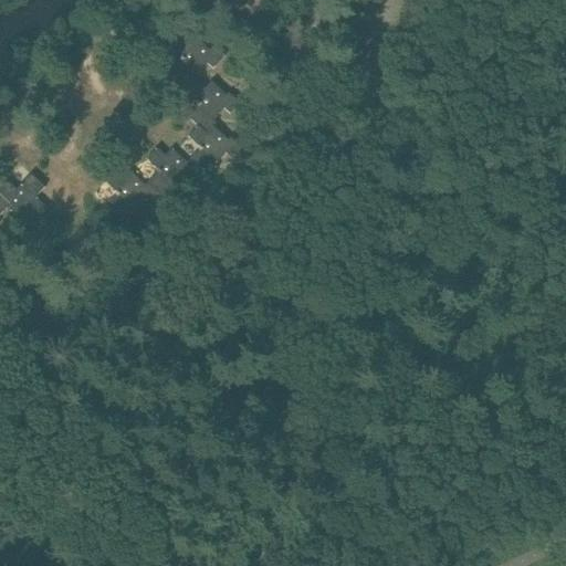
[(218,0),(217,2),(228,12),(236,3),(243,10),(251,0),(218,0)]
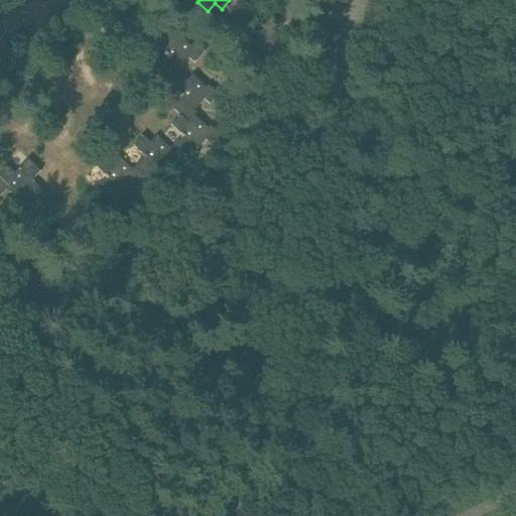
[(173,81),(180,74),(182,71),(179,68),(189,57),(195,62),(206,50),(196,40),(191,45),(179,34),(173,40),(164,31),(155,42),(166,52),(155,65),(172,81),(173,81)]
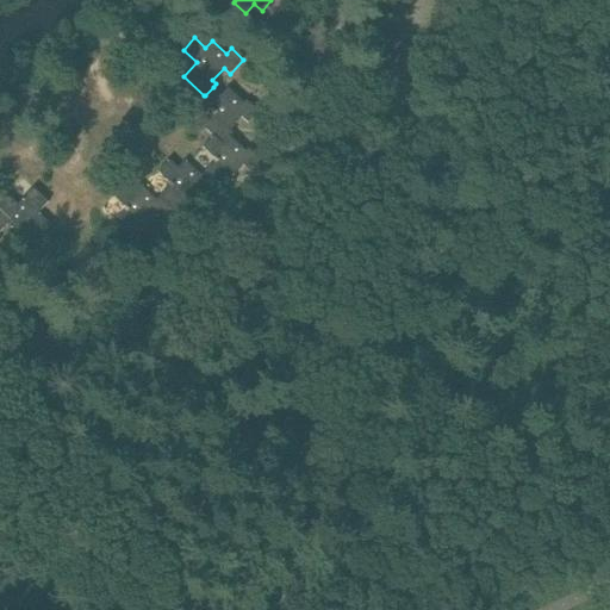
[(224,145),(232,137),(235,134),(229,129),(241,116),(248,123),(259,111),(247,99),(244,103),(229,87),(222,95),(213,87),(205,95),(204,95),(201,98),(215,111),(201,124),(213,135),(224,145)]
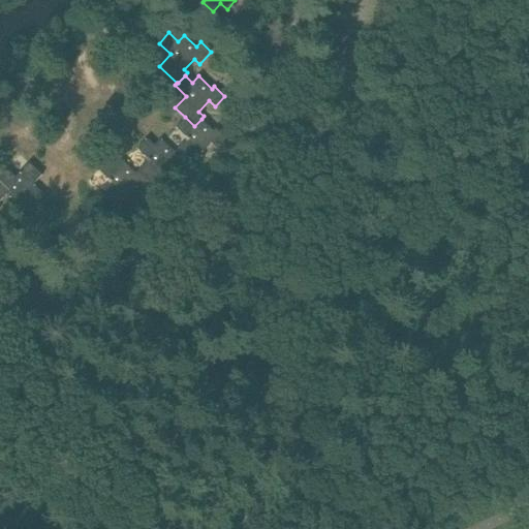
[(176,150),(187,159),(194,166),(205,156),(200,154),(211,143),(217,148),(226,137),(216,128),(213,130),(201,119),(194,126),(185,117),(176,127),(187,137),(176,150)]
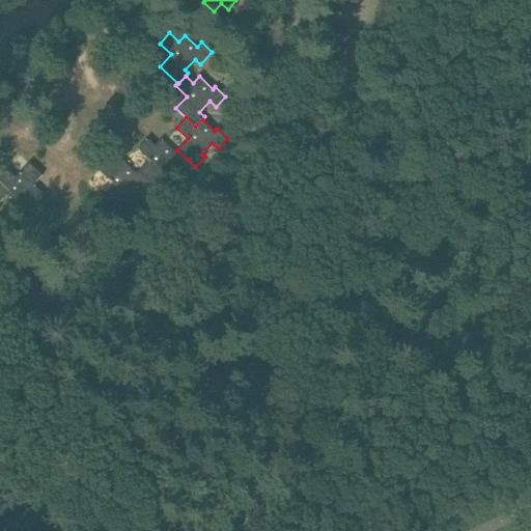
[(138,171),(148,182),(157,189),(166,178),(163,175),(173,164),(178,169),(188,160),(176,150),(175,151),(161,139),(155,145),(147,138),(138,148),(149,160),(138,171)]
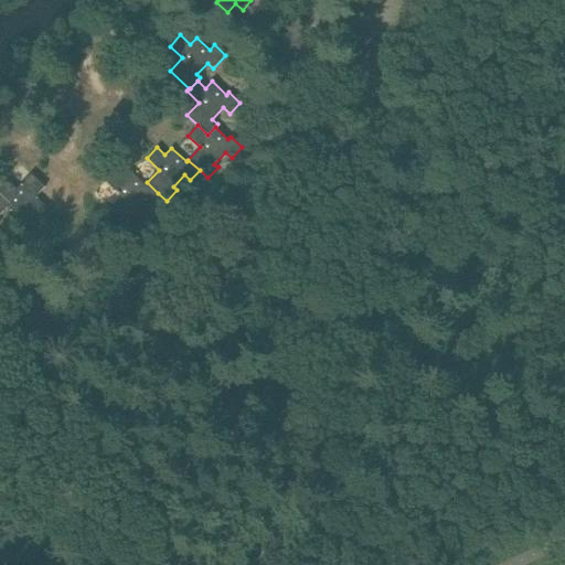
[(158,193),(147,182),(145,184),(130,170),(124,178),(115,170),(105,181),(117,192),(105,205),(125,223),(136,212),(132,210),(142,198),(149,203),(158,193)]
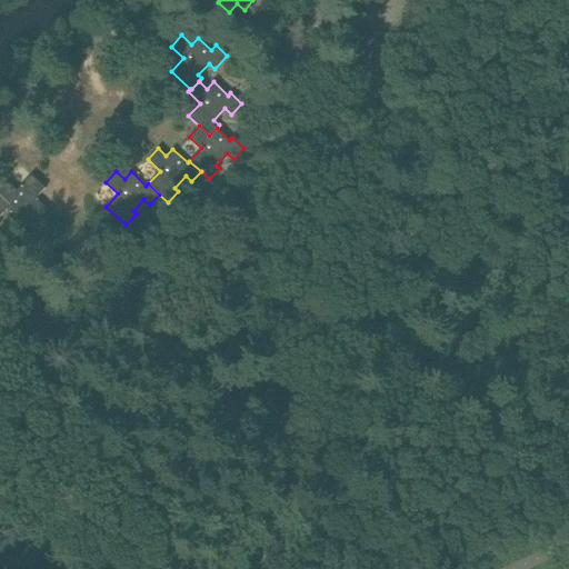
[(0,193),(11,205),(8,208),(17,217),(21,213),(19,212),(25,207),(41,223),(51,212),(37,198),(46,187),(31,173),(17,190),(8,180),(0,188),(0,193)]
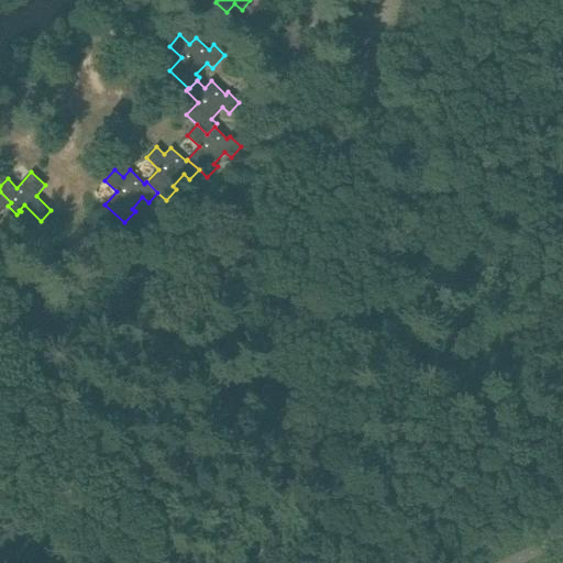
[(0,220),(0,213),(8,206),(11,202),(0,191),(0,221),(0,220)]
